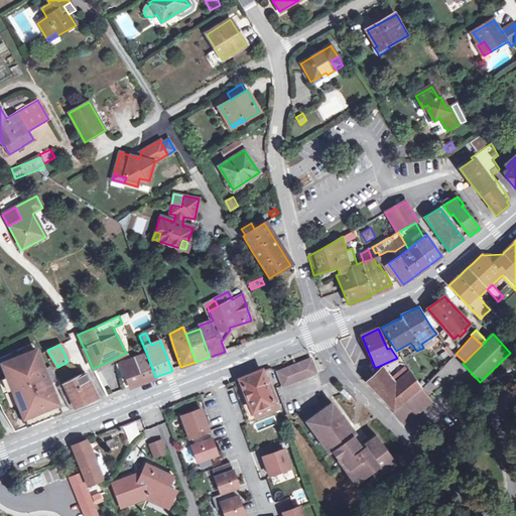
[(27,428),(62,414),(49,384),(43,369),(35,352),(2,366),(27,428)]
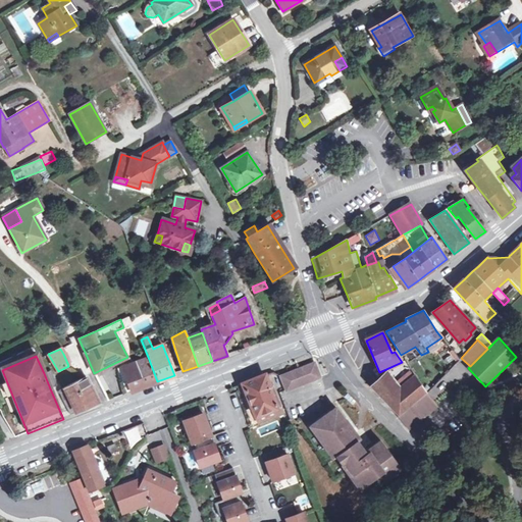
[(148,357),(136,362),(145,386),(157,381),(148,357)]
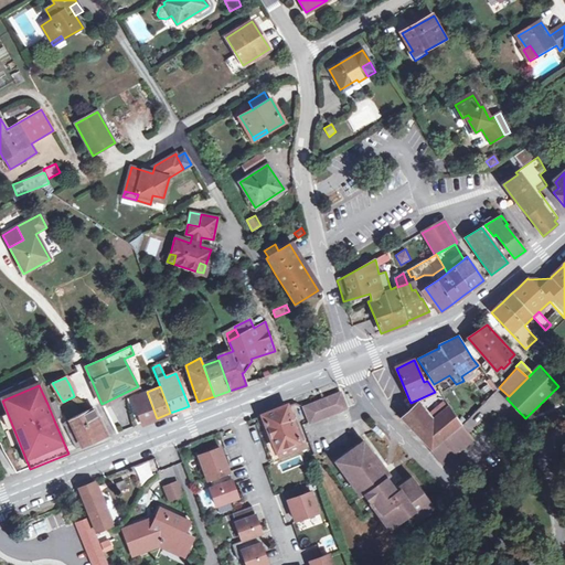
[(141,424),(157,418),(147,392),(131,397),(141,424)]
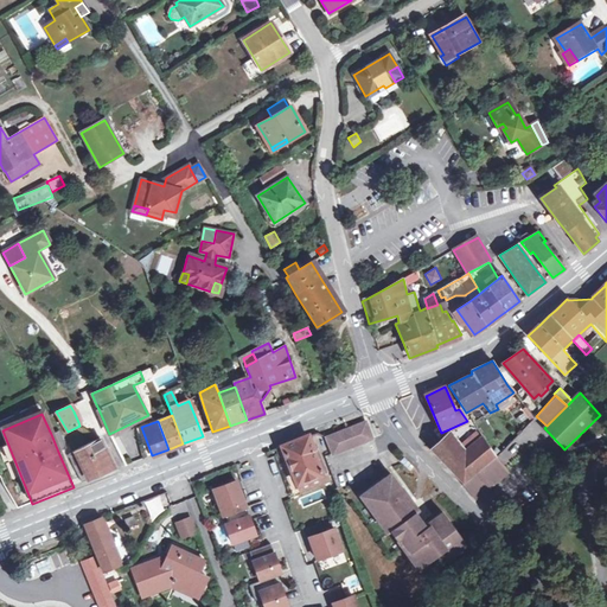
[(366,422),(327,438),(333,454),(372,439),(366,422)]
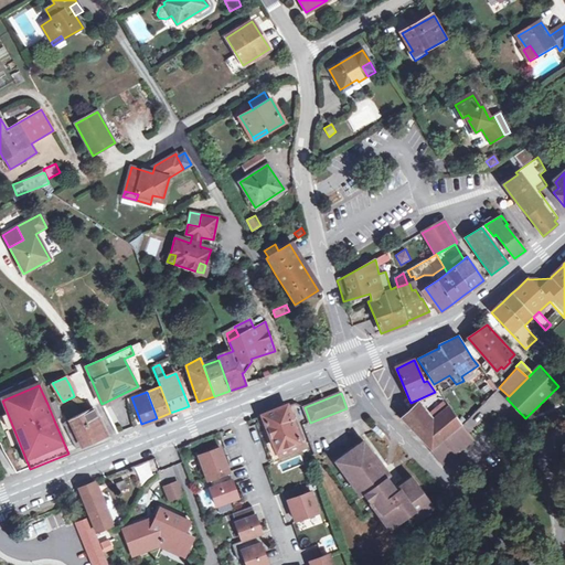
[(55,402),(48,404),(54,420),(62,417),(55,402)]
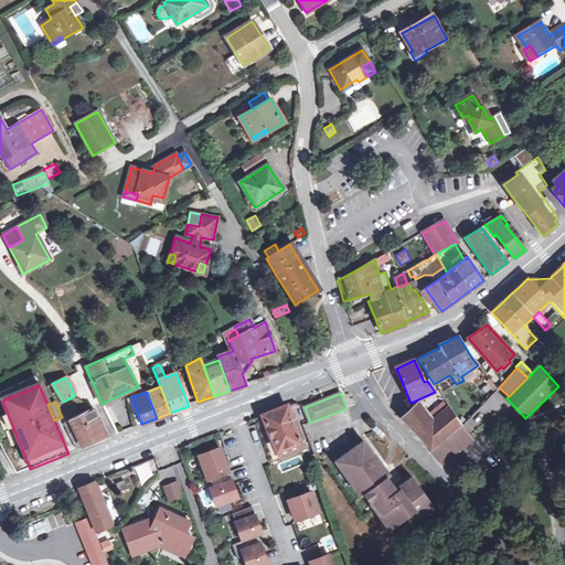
[(439,414),(435,417),(433,419),(423,409),(418,403),(401,419),(417,437),(430,450),(443,465),(473,439),(462,425),(459,422),(449,406),(444,411),(439,405),(435,408),(439,414)]
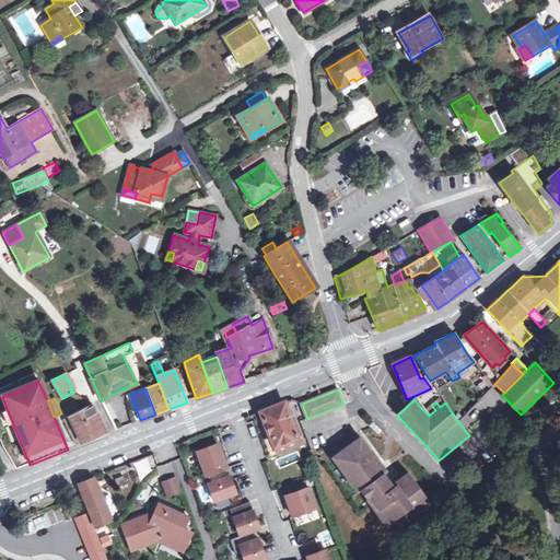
[(259,411),(260,412),(263,420),(273,447),(301,436),(292,415),(290,416),(286,403),(284,401),(259,411)]
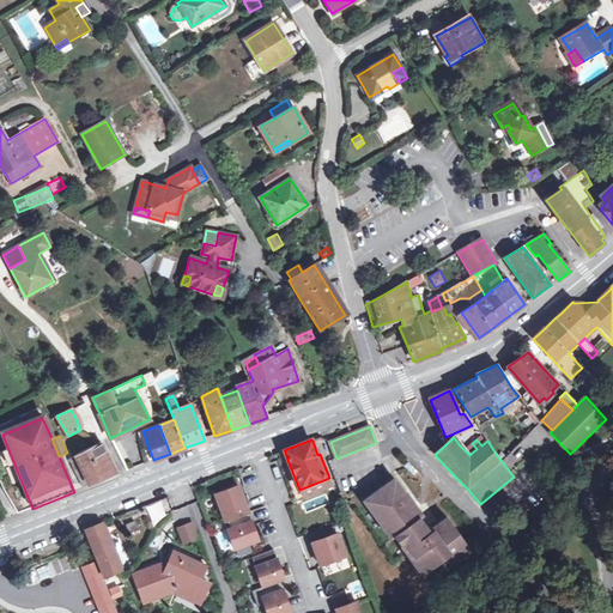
[(102,443),(76,456),(90,485),(116,474),(102,443)]
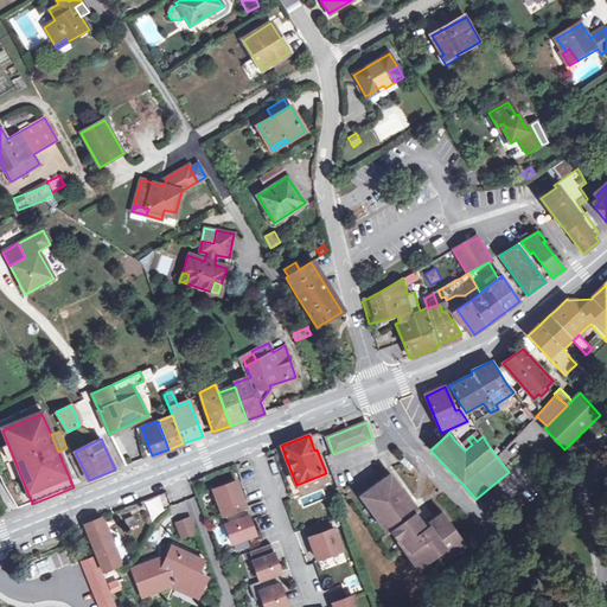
[(472,445),(467,439),(462,442),(467,448),(472,445)]
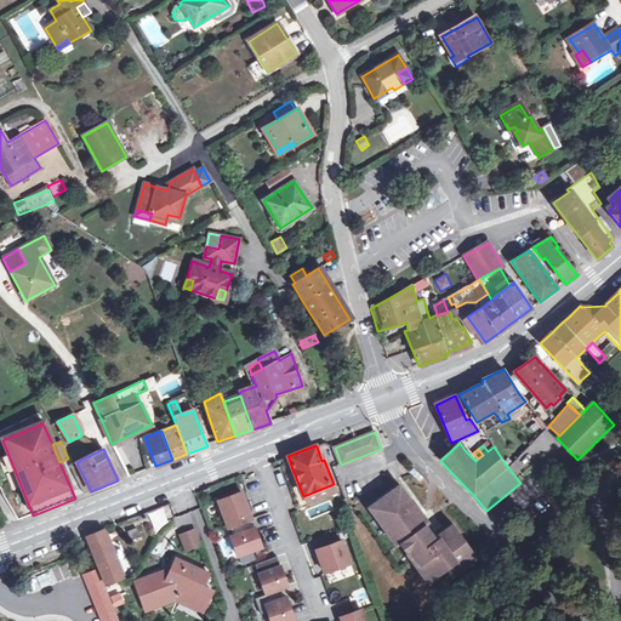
[(505,463),(508,467),(517,459),(512,455),(505,463)]
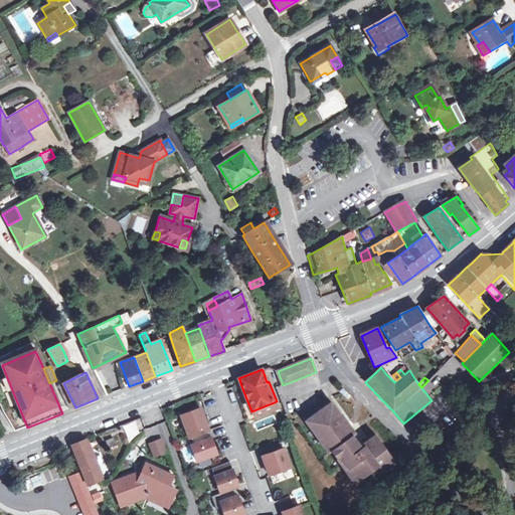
[(75,407),(63,383),(58,386),(62,396),(69,409),(75,407)]
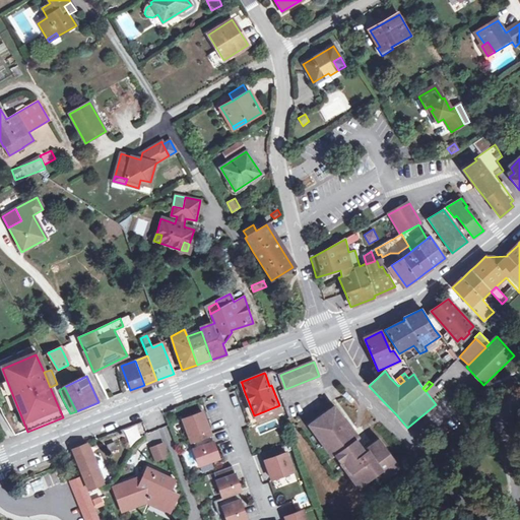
[(279,405),(254,415),(256,423),(281,412),(279,405)]
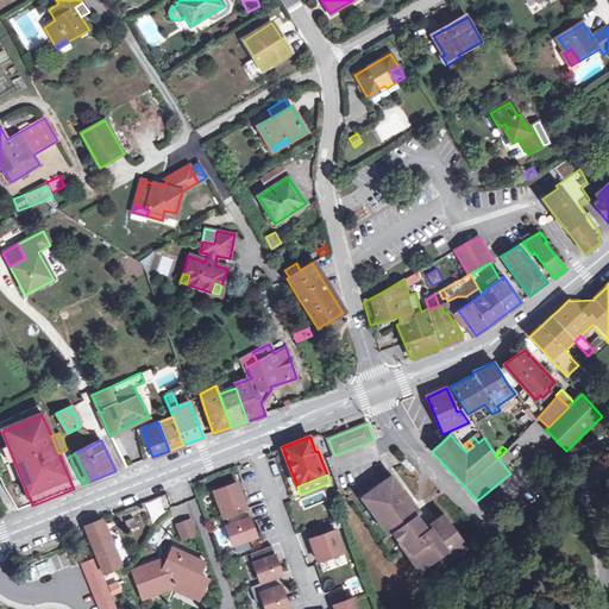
[(410,507),(416,504),(405,489),(403,490),(391,475),(360,497),(371,513),(375,510),(381,518),(377,520),(384,529),(387,527),(391,533),(399,542),(402,540),(406,545),(402,547),(416,567),(419,571),(428,564),(439,556),(446,551),(451,556),(452,558),(462,552),(468,547),(465,544),(443,514),(431,523),(429,525),(431,527),(427,531),(410,507)]
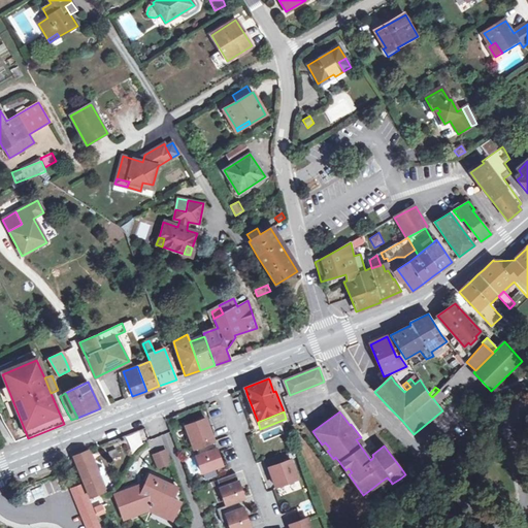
[(194,449),(195,449),(213,441),(205,419),(186,426),(192,440),(191,440),(194,449)]
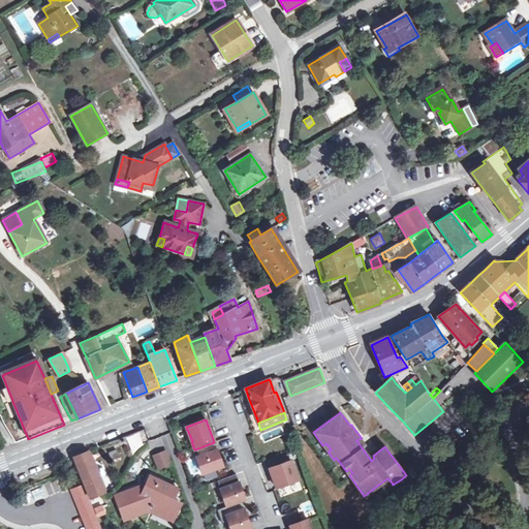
[(282,443),(293,439),(289,428),(278,431),(282,443)]
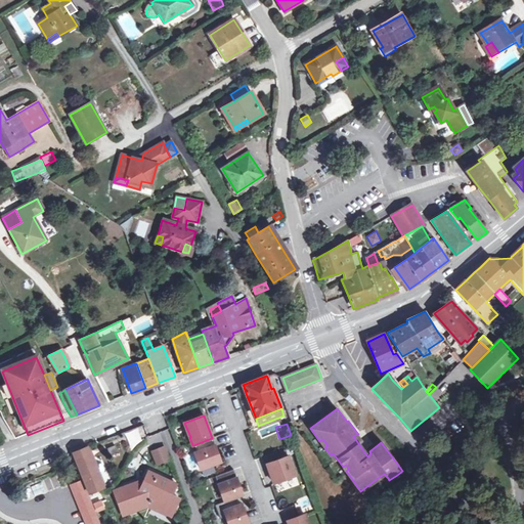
[(138,428),(126,432),(129,446),(142,443),(138,428)]
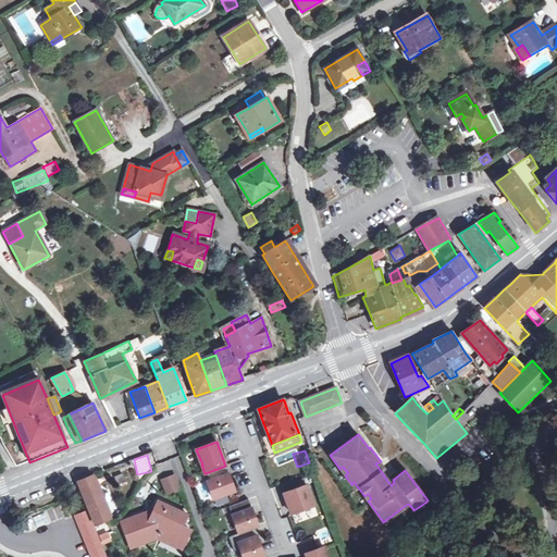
[(163,471),(172,469),(169,460),(160,463),(163,471)]
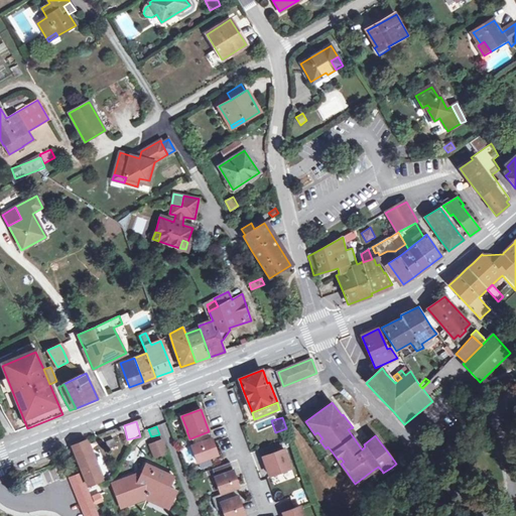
[(365,443),(353,427),(348,429),(362,449),(365,446),(364,444),(365,443)]
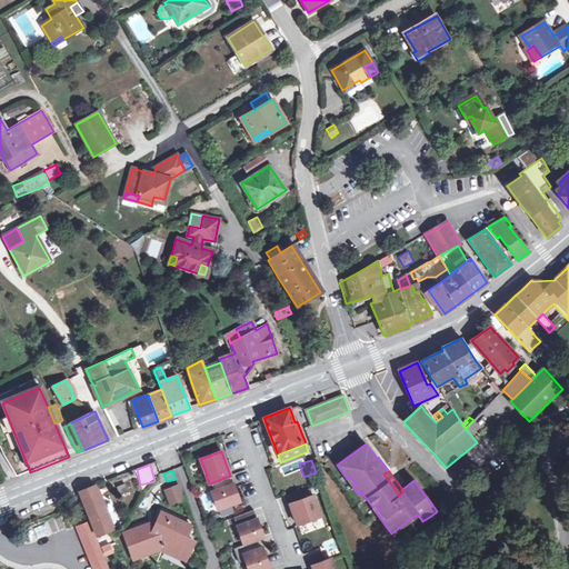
[(217,509),(239,501),(230,476),(210,483),(212,491),(210,492),(217,509)]
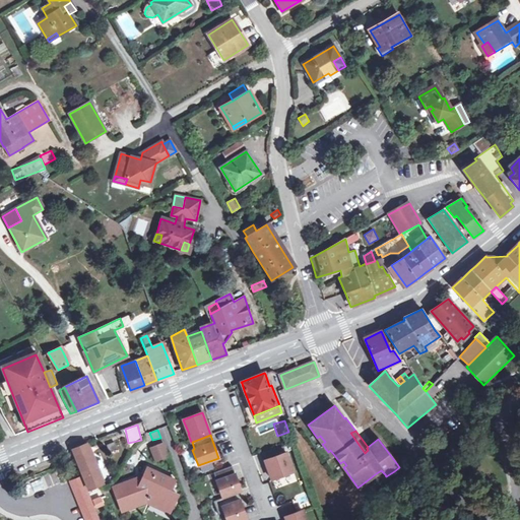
[(70,450),(85,488),(102,481),(86,443),(70,450)]
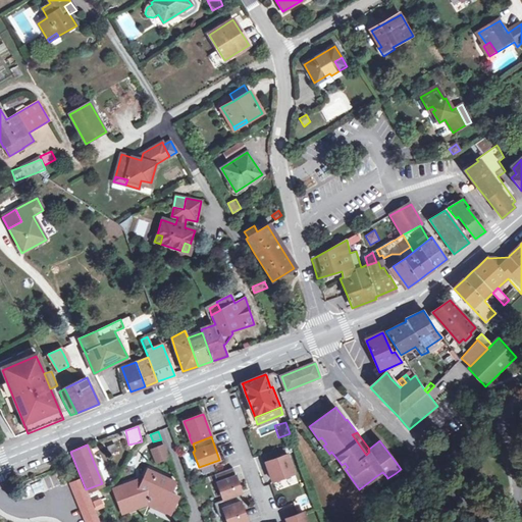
[(152,450),(156,463),(169,458),(164,445),(152,450)]
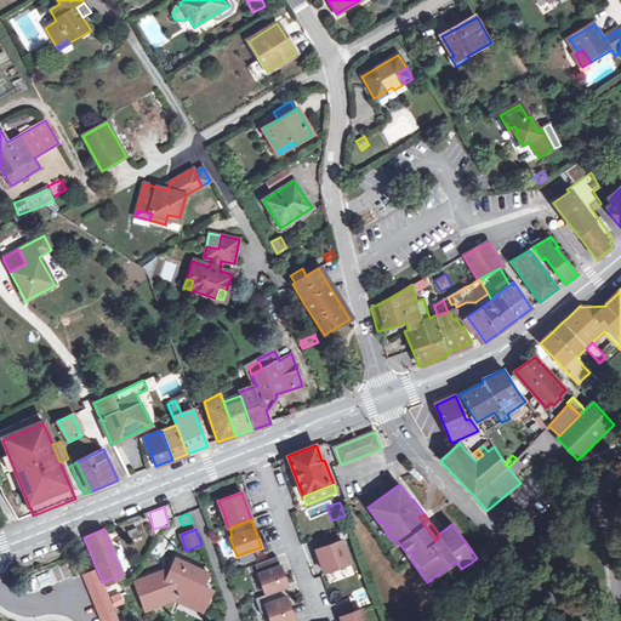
[(177,539),(170,535),(166,542),(174,546),(177,539)]
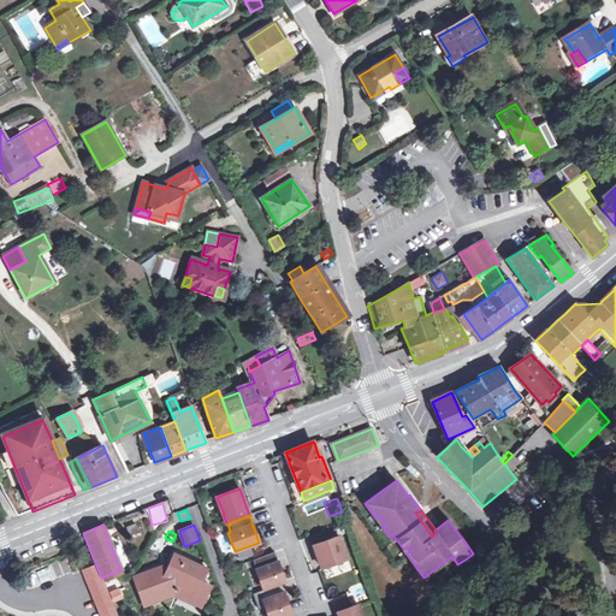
[(338,537),(311,549),(314,557),(318,557),(323,569),(348,558),(338,537)]
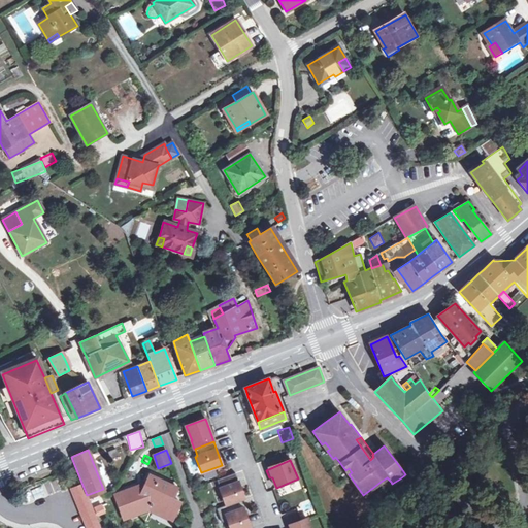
[(97,463),(104,486),(110,484),(102,461),(97,463)]
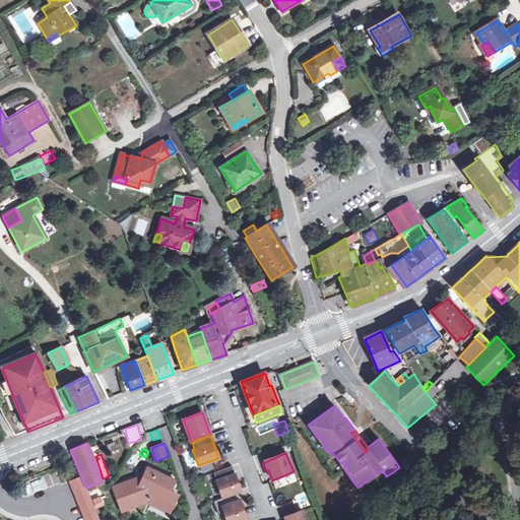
[(232,466),(213,473),(222,499),(233,495),(241,492),(232,466)]
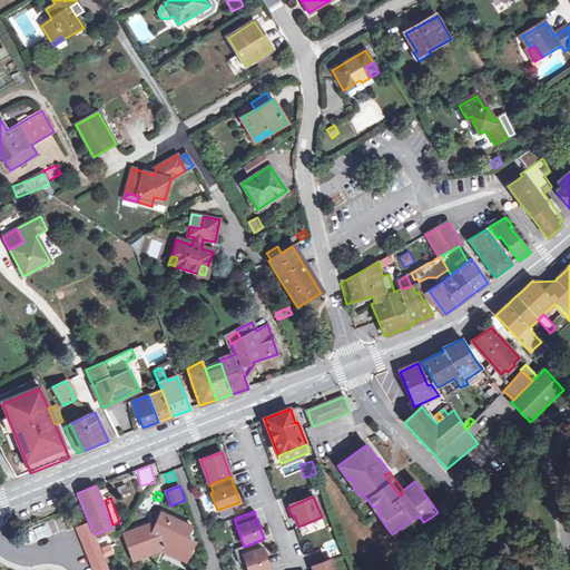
[(192,527),(192,526),(163,512),(161,512),(160,512),(160,513),(154,528),(147,524),(127,532),(126,532),(126,533),(126,534),(127,538),(126,538),(125,540),(127,547),(130,547),(136,560),(138,559),(146,556),(146,553),(163,548),(178,554),(179,554),(180,553),(188,557),(189,557),(189,556),(190,556),(196,543),(196,542),(195,542),(187,538),(192,528),(192,527)]
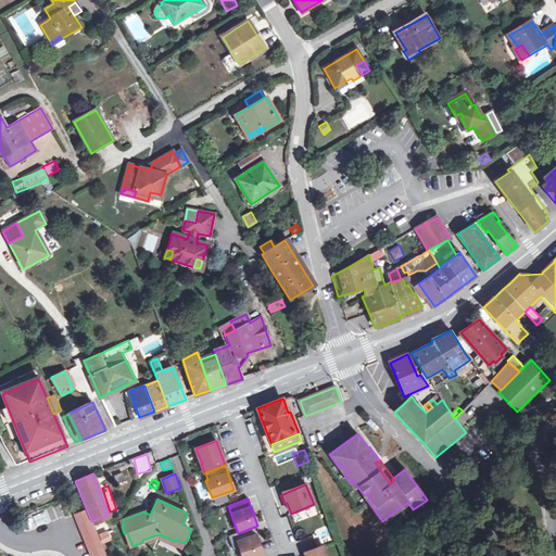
[(407,503),(401,507),(405,513),(412,507),(407,503)]
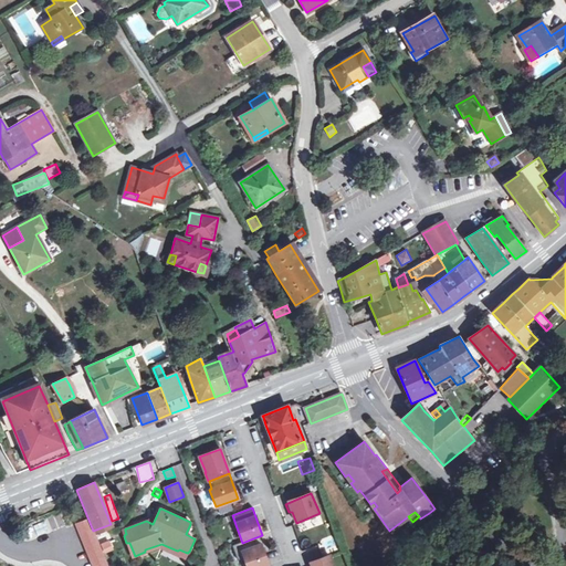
[(247,565),(268,565),(260,544),(255,546),(253,538),(242,543),(232,546),(238,561),(243,558),(247,565)]
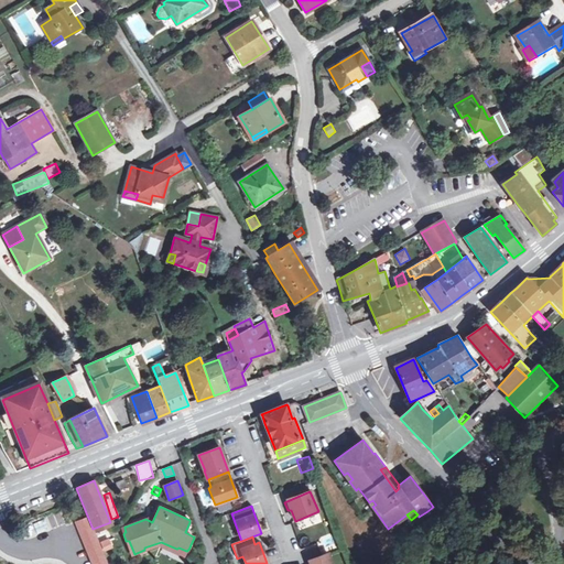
[(112,549),(108,539),(100,542),(105,552),(112,549)]
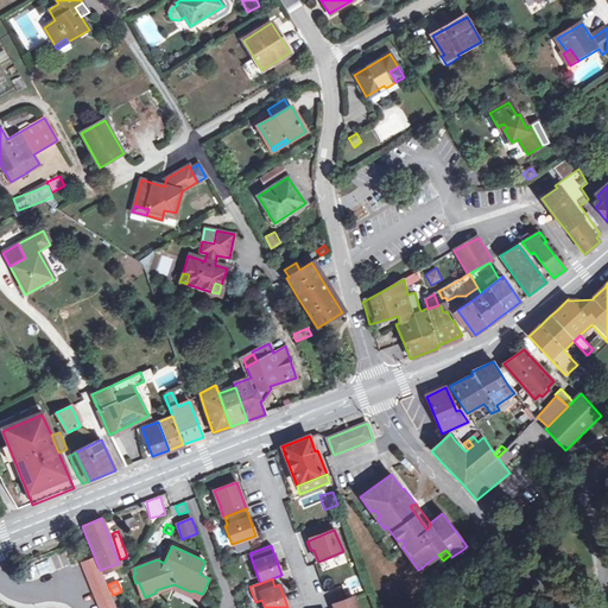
[(115,607),(106,584),(88,591),(94,607),(115,607)]
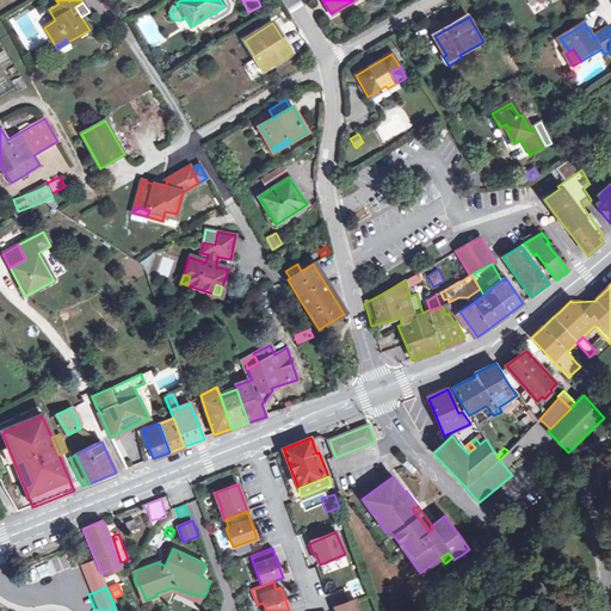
[(335,610),(358,610),(356,600),(335,608),(335,610)]
